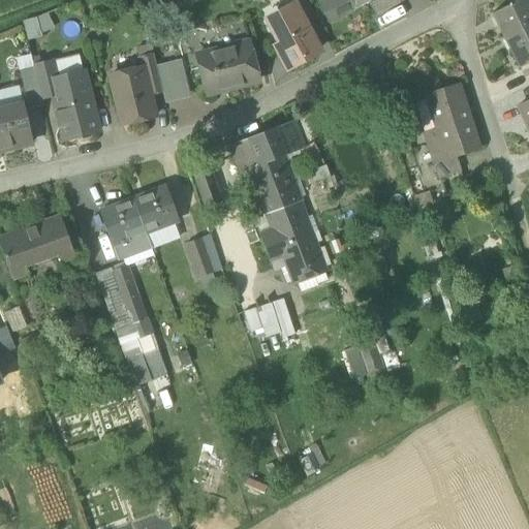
[(290,0),(293,5),(304,24),(314,19),(305,0),(290,0)]
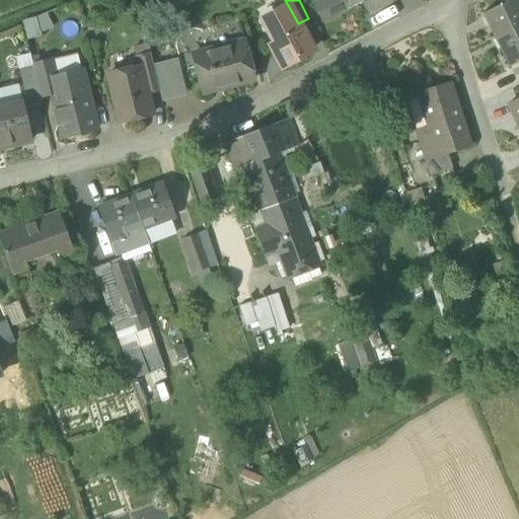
[(312,0),(324,21),(350,8),(345,0),(312,0)]
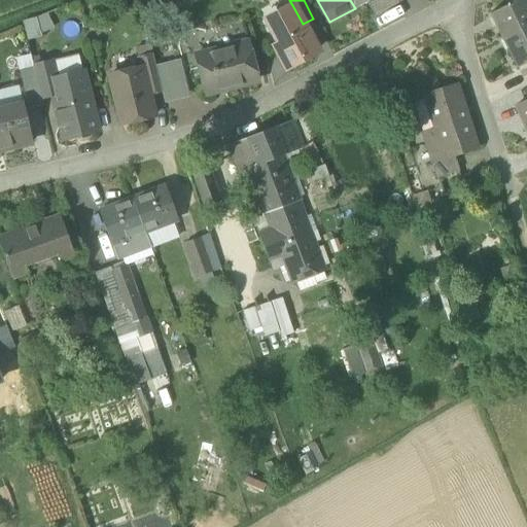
[(397,3),(395,0),(370,0),(366,2),(374,15),(397,3)]
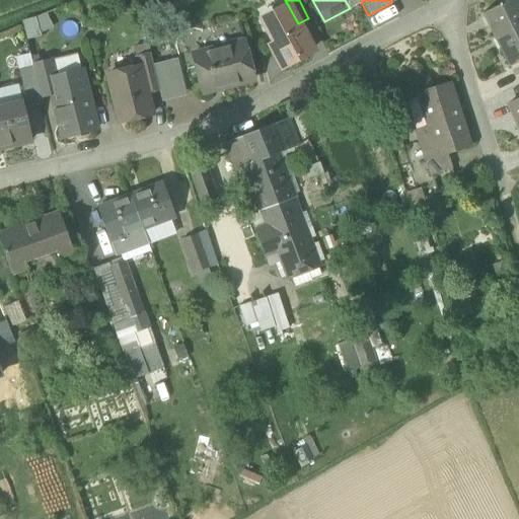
[(487,17),(496,36),(518,25),(518,12),(518,11),(518,5),(516,0),(506,0),(499,4),(502,9),(487,17)]
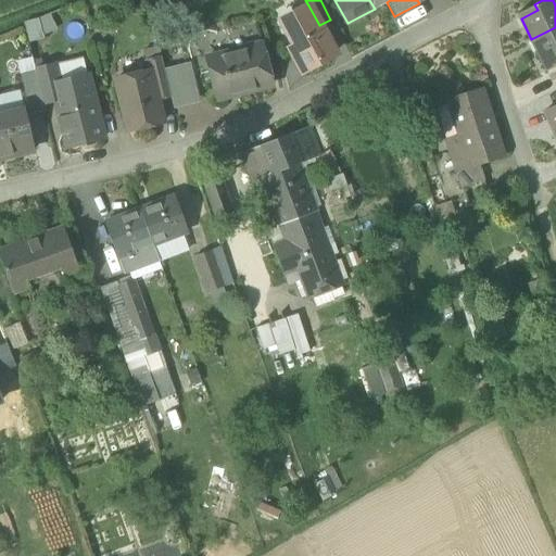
[(290,47),(302,71),(335,53),(319,25),(308,5),(282,20),(295,45),(290,47)]
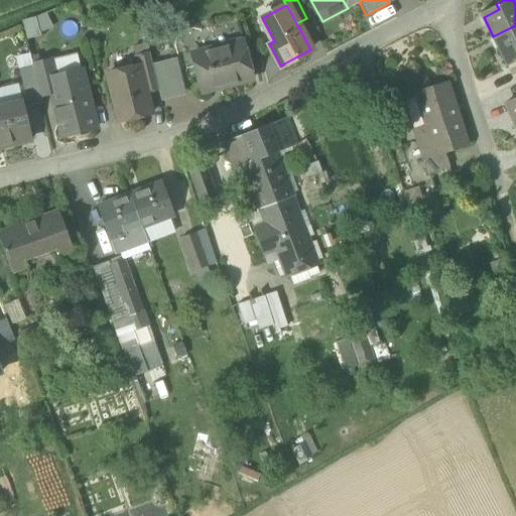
[(34,16),(38,32),(51,28),(46,12),(34,16)]
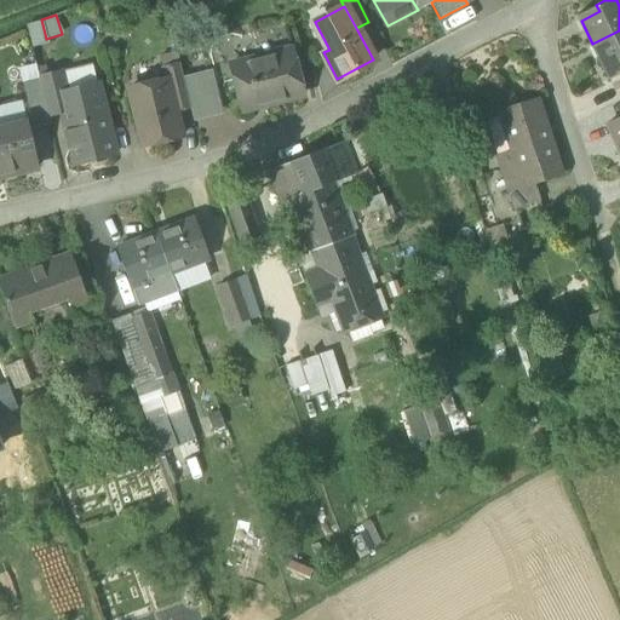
[(41,19),(27,26),(32,49),(47,44),(46,39),(41,19)]
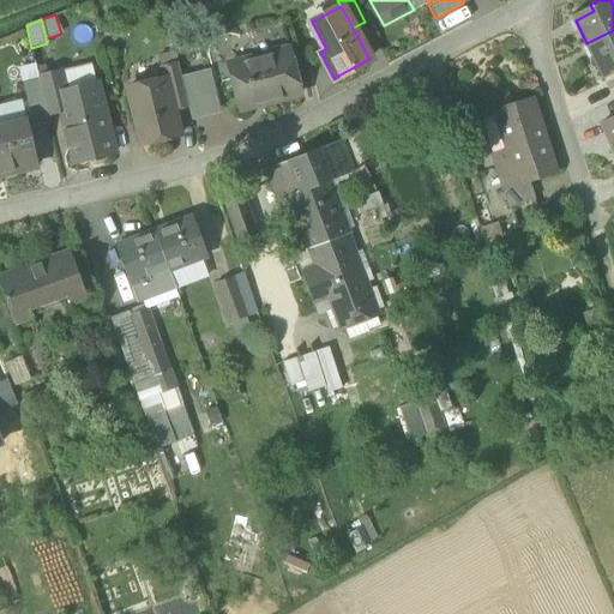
[(613,30),(587,43),(605,78),(613,73),(613,30)]
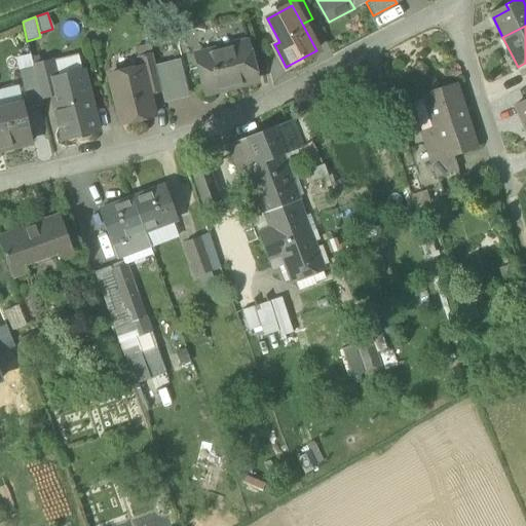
[(198,69),(204,94),(257,81),(253,62),(250,63),(247,46),(205,54),(202,52),(197,53),(193,60),(194,66),(198,69)]
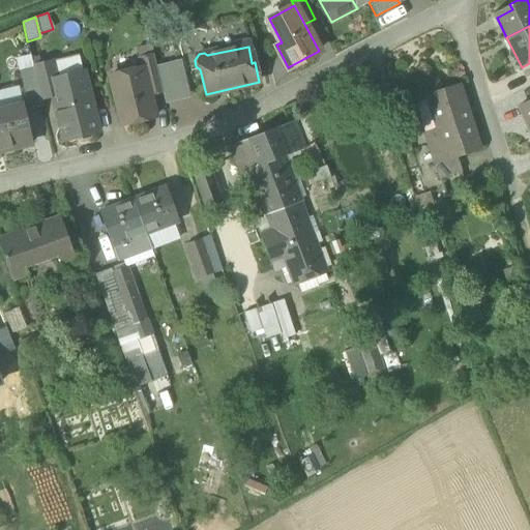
[(19,71),(20,71),(34,68),(33,66),(31,55),(16,58),(19,71)]
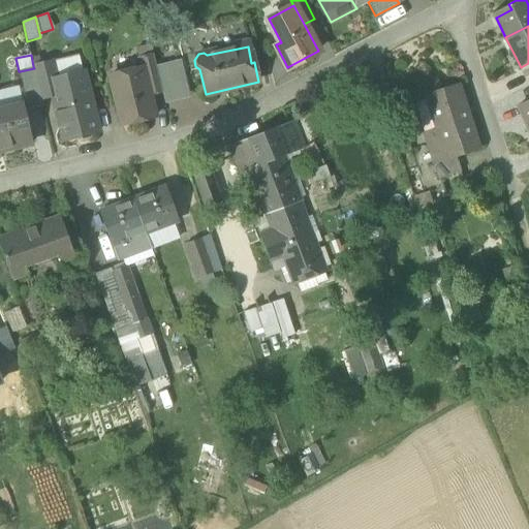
[(79,56),(53,62),(57,79),(83,71),(79,56)]
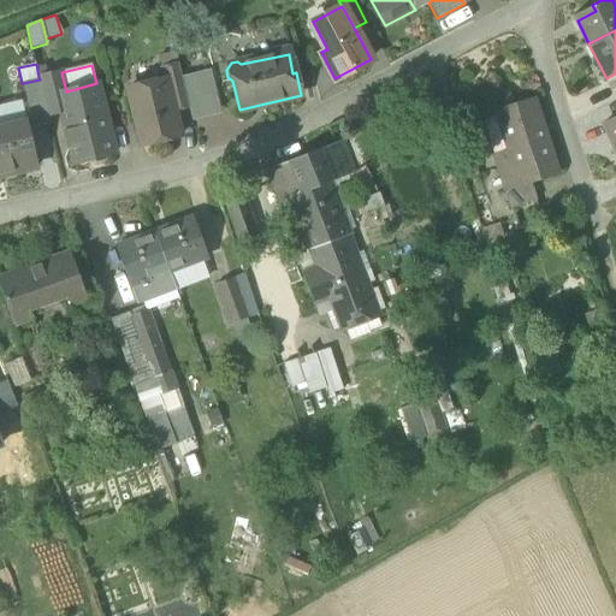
[(173,111),(189,107),(182,80),(178,65),(161,69),(165,80),(166,80),(173,111)]
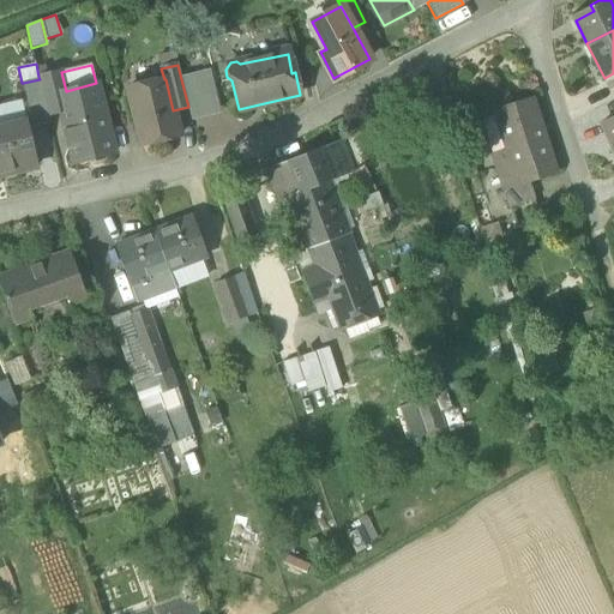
[(61,71),(38,77),(40,79),(48,114),(61,110),(58,92),(66,91),(61,72),(61,71)]
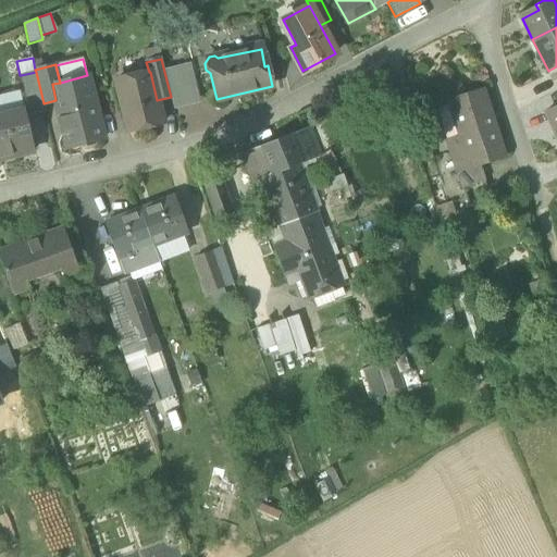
[(189,65),(164,72),(171,97),(173,108),(198,102),(189,65)]
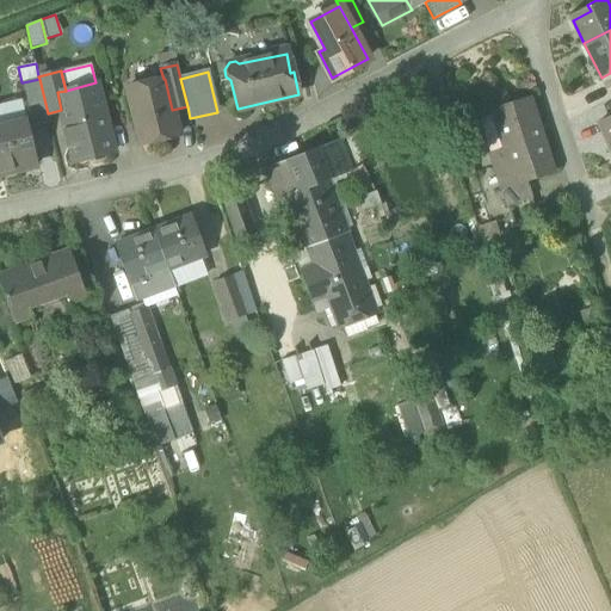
[(48,113),(39,79),(23,82),(34,128),(50,124),(48,113)]
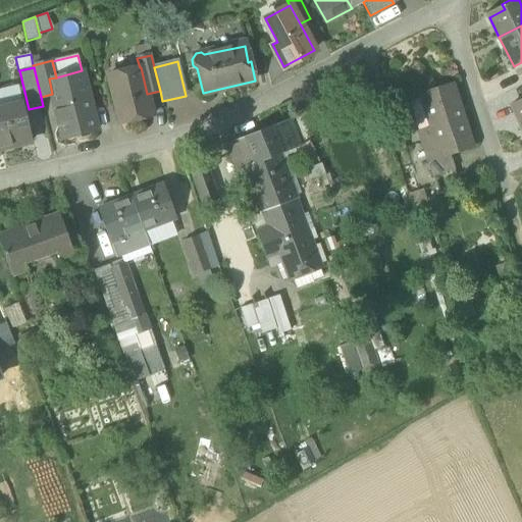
[(108,74),(120,123),(141,118),(140,114),(151,111),(147,94),(141,67),(140,67),(108,74)]
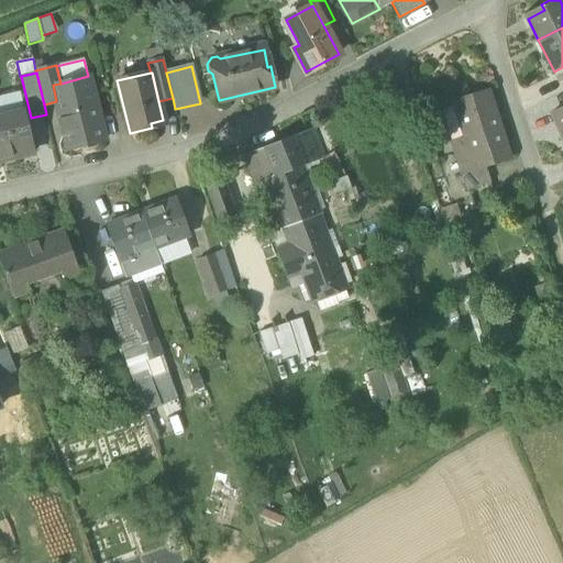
[(56,101),(68,148),(105,140),(89,76),(88,76),(61,84),(53,85),(56,101)]
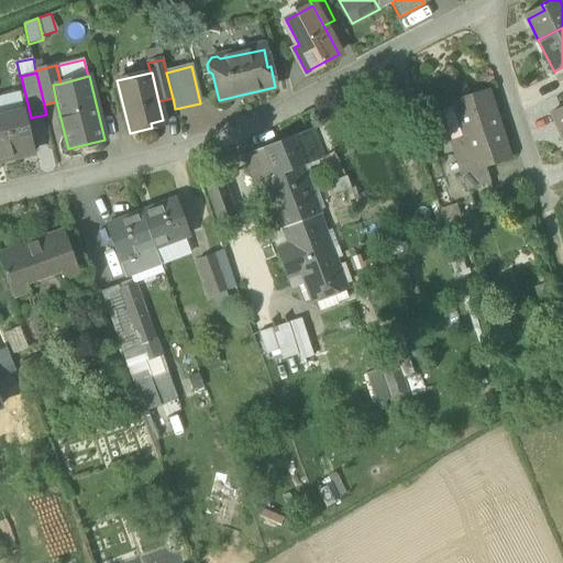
[(20,91),(0,96),(0,116),(24,110),(20,91)]
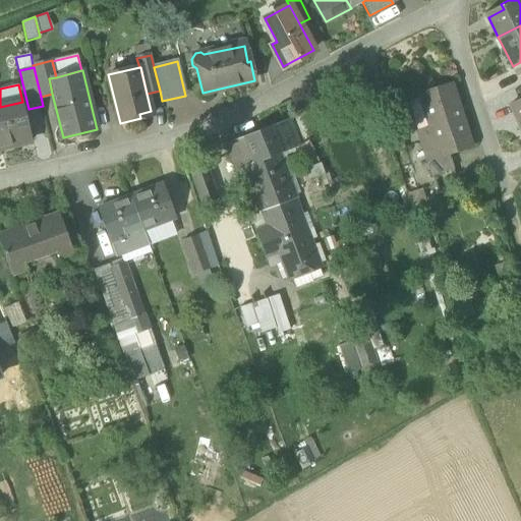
[(450,87),(422,95),(432,127),(460,119),(450,87)]
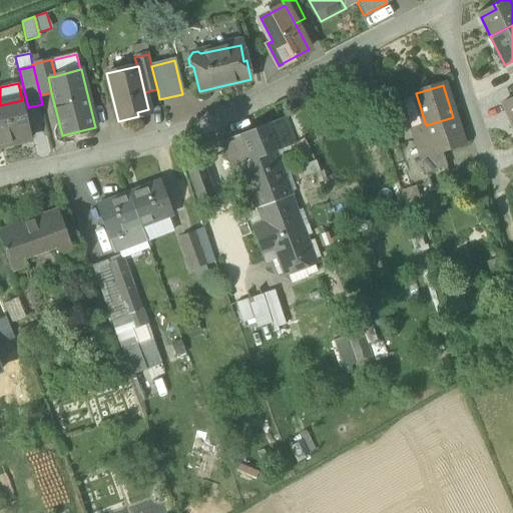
[(413,129),(426,125),(416,93),(403,97),(413,129)]
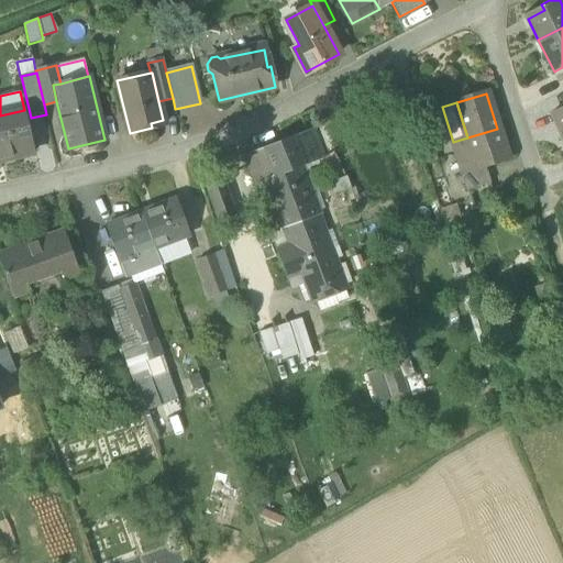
[(562,106),(552,112),(562,131),(562,130),(562,106)]
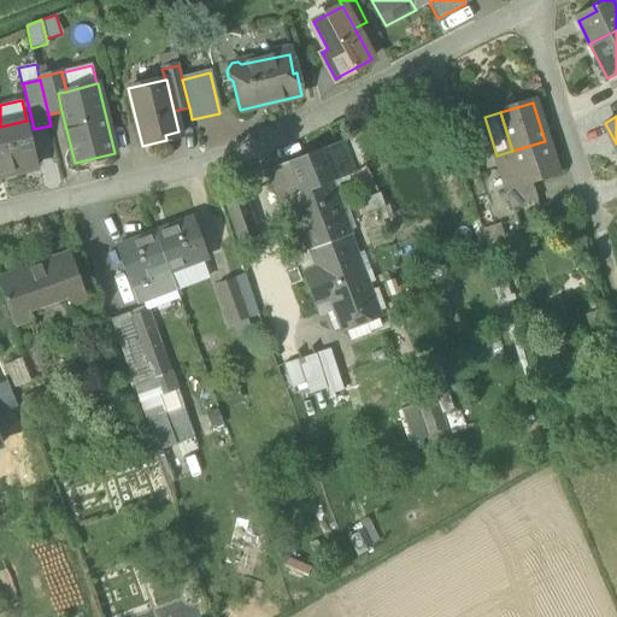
[(27,121),(0,127),(0,172),(0,174),(37,164),(29,130),(27,121)]
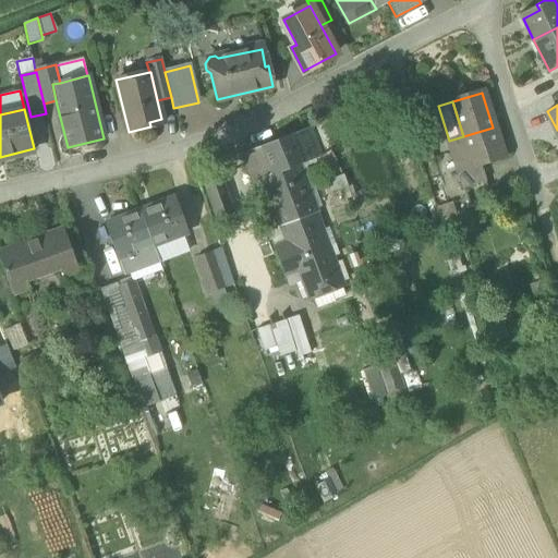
[(280,138),(291,167),(300,165),(315,158),(319,156),(308,128),(280,138)]
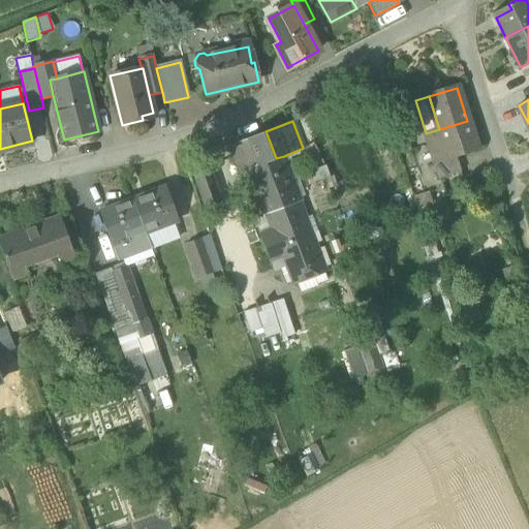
[(476,149),(467,121),(439,129),(426,133),(434,161),(455,155),(476,149)]
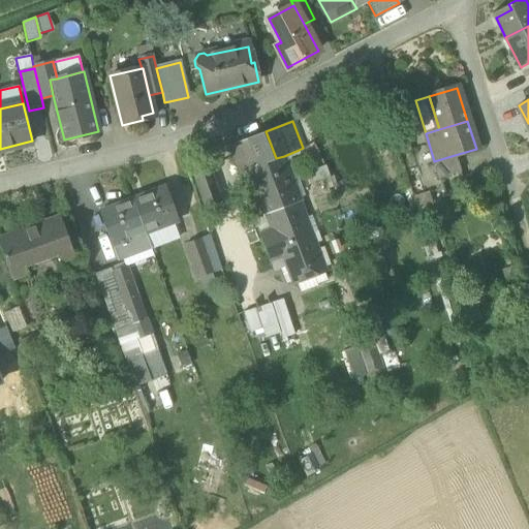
[(229,146),(240,174),(247,170),(247,169),(276,158),(266,131),(229,146)]
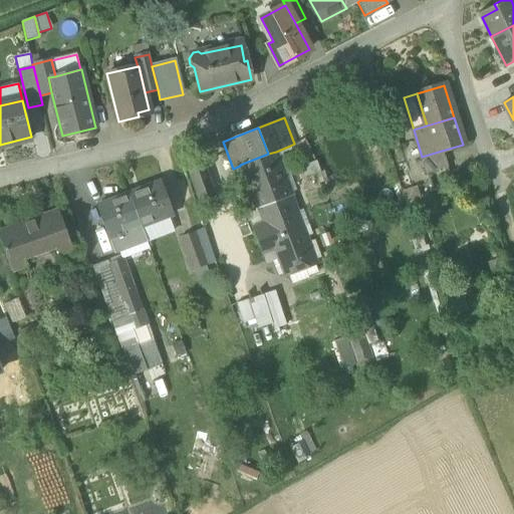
[(276,152),(282,168),(296,163),(290,146),(276,152)]
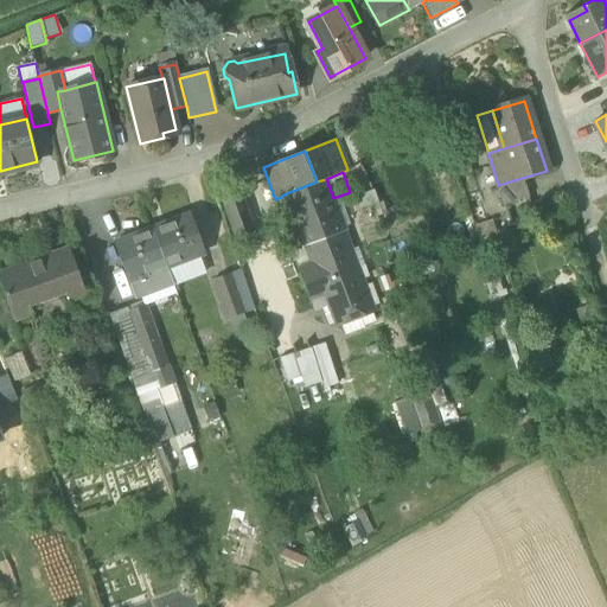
[(498,185),(505,205),(528,198),(522,178),(498,185)]
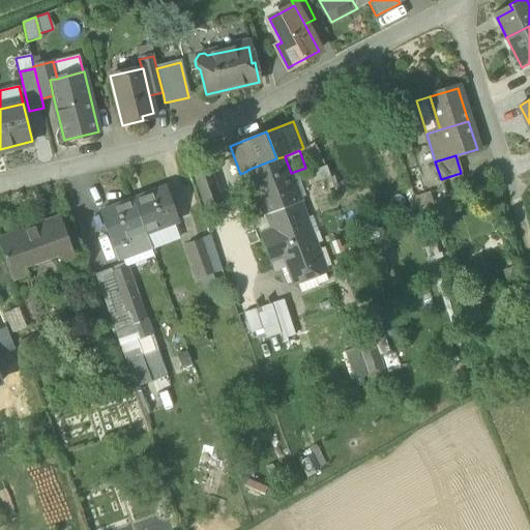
[(265,215),(266,215),(301,202),(291,173),(285,156),(276,158),(247,170),(247,171),(265,215)]
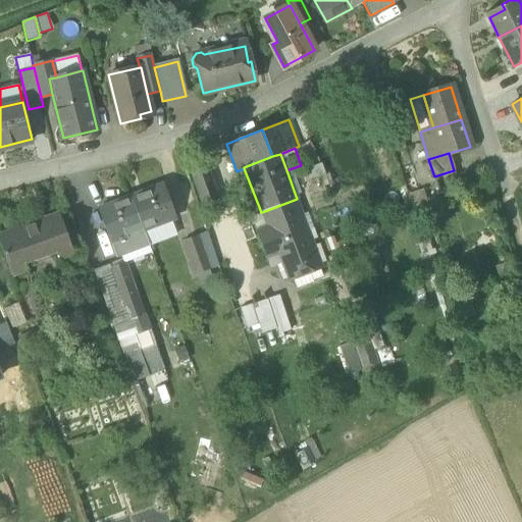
[(191,171),(204,206),(218,200),(206,166),(191,171)]
